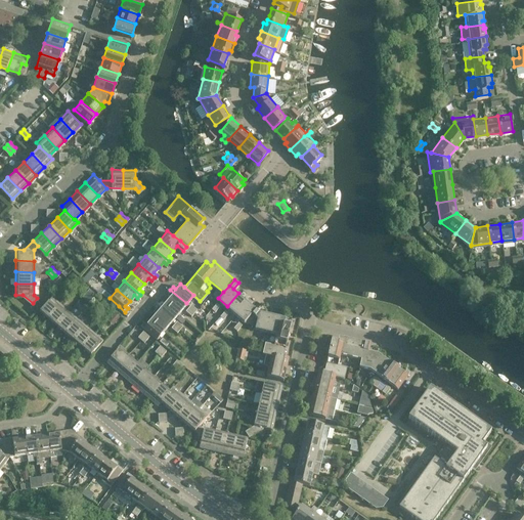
[(170,295),(166,300),(179,311),(186,303),(170,290),(167,293),(170,295)]
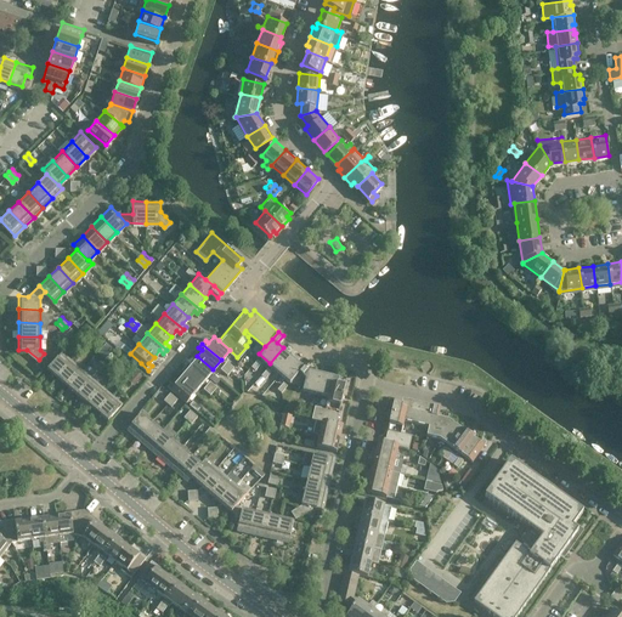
[(283,347),(270,363),(280,371),(295,352),(293,349),(289,352),(283,347)]
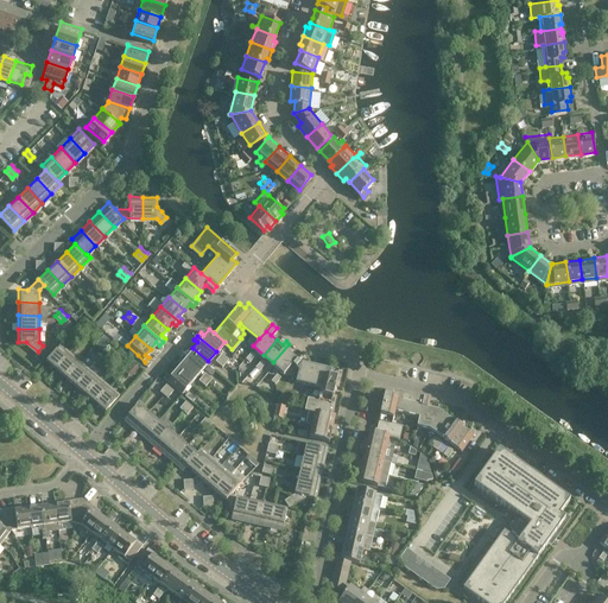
[(61,342),(46,357),(56,366),(70,350),(61,342)]
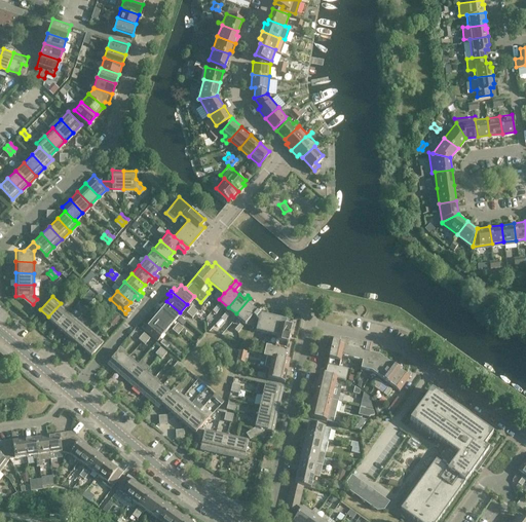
[(254,313),(258,318),(260,310),(259,310),(251,303),(253,300),(250,298),(236,313),(246,322),(254,313)]
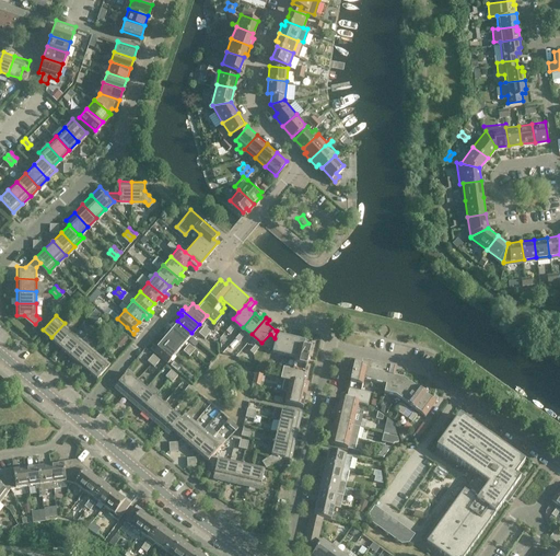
[(168,324),(166,327),(184,342),(191,333),(177,321),(172,326),(168,324)]
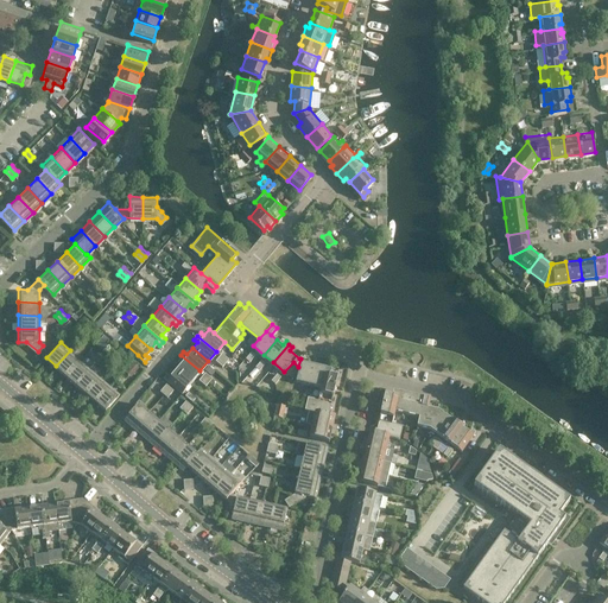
[(80,359),(70,350),(56,366),(65,375),(80,359)]
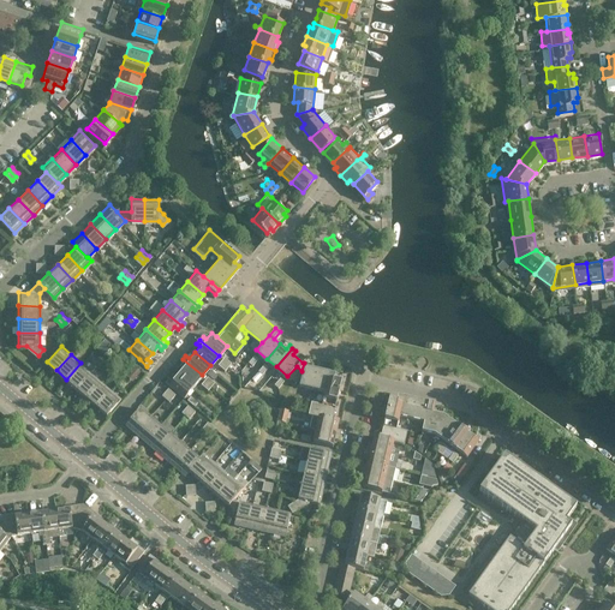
[(183,365),(178,372),(193,386),(202,375),(183,359),(179,363),(183,365)]
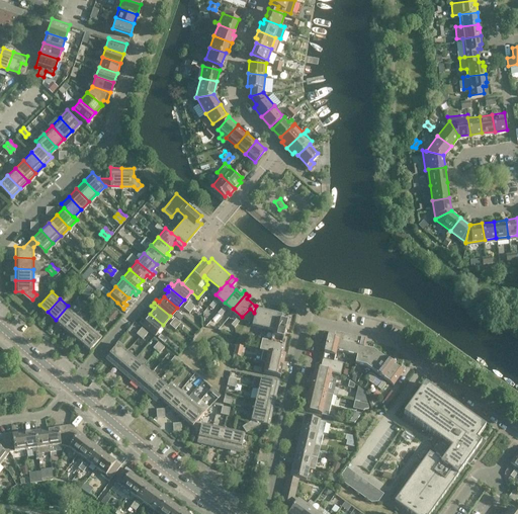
[(112,305),(105,313),(111,318),(118,310),(112,305)]
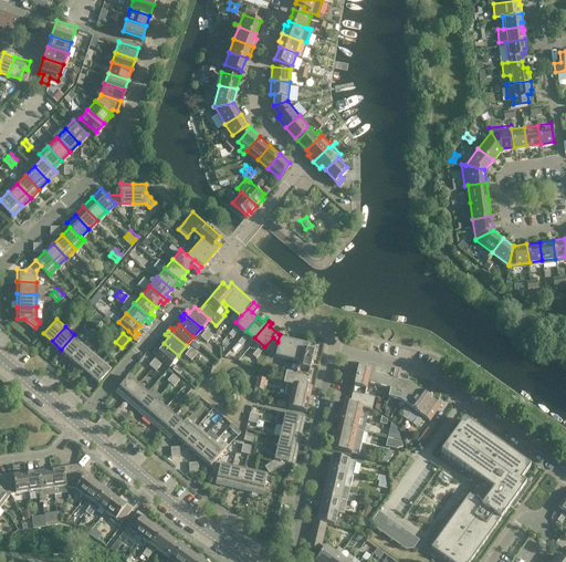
[(84,342),(74,334),(61,350),(71,357),(84,342)]
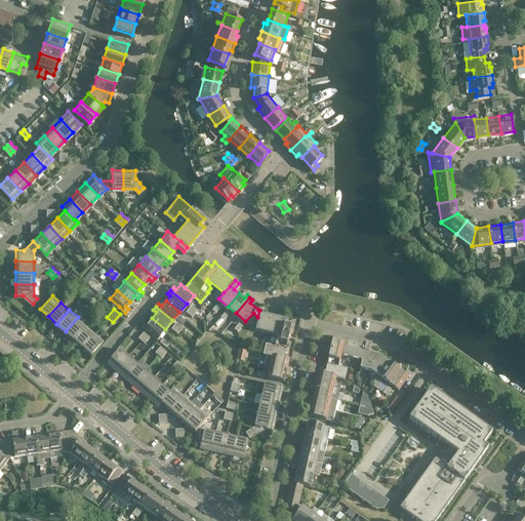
[(283,356),(291,323),(285,322),(286,316),(259,310),(257,317),(255,326),(277,331),(275,342),(266,339),(263,351),(267,352),(283,356)]
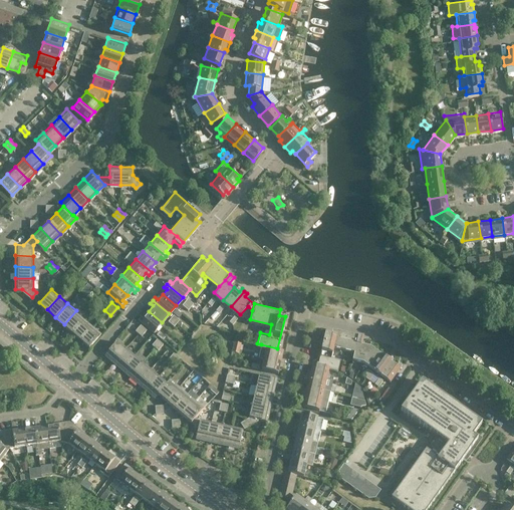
[(84,317),(76,310),(64,324),(72,331),(84,317)]
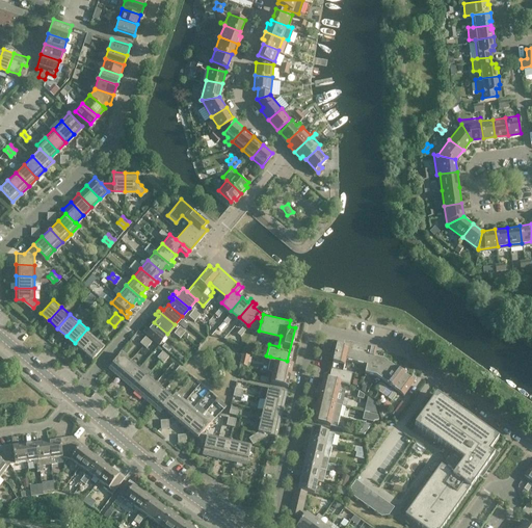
[(150,334),(159,342),(167,334),(154,322),(149,327),(145,324),(142,328),(150,334)]
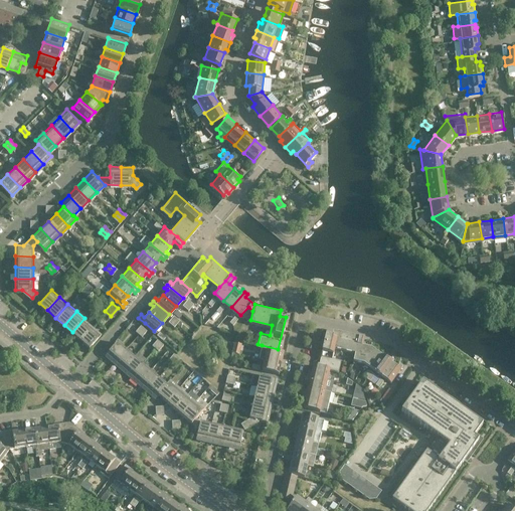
[(93,325),(84,318),(72,332),(80,339),(93,325)]
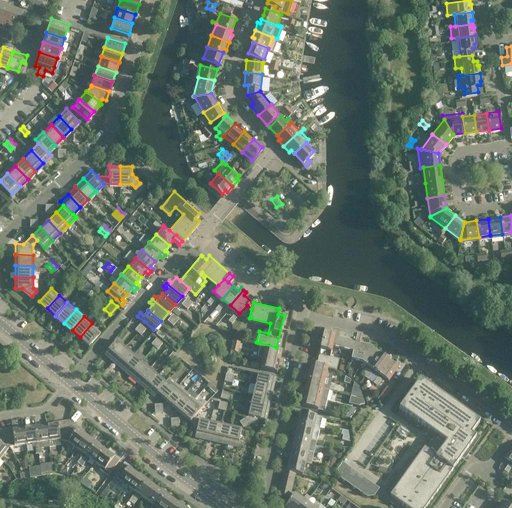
[(138,329),(143,323),(140,321),(135,327),(138,329)]
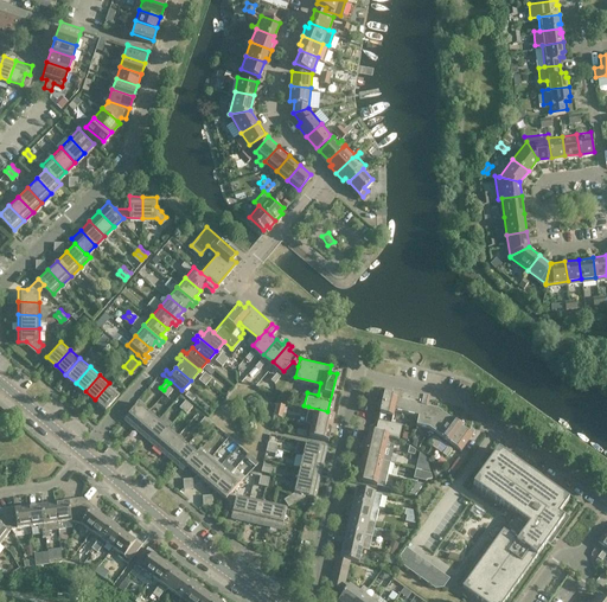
[(106,408),(120,391),(109,383),(95,399),(106,408)]
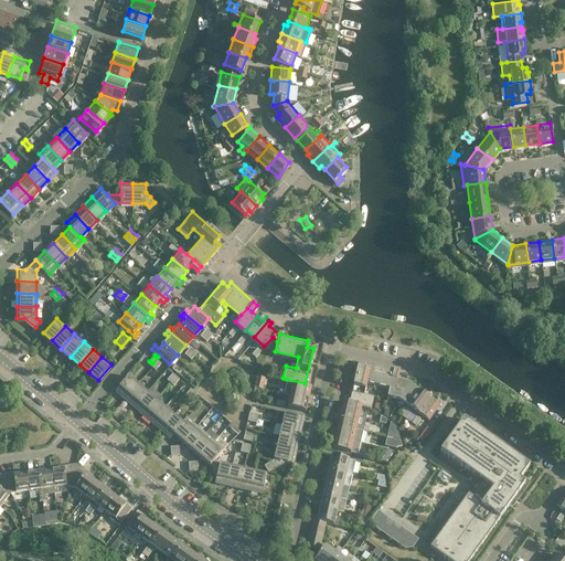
[(156,367),(161,360),(158,357),(152,363),(156,367)]
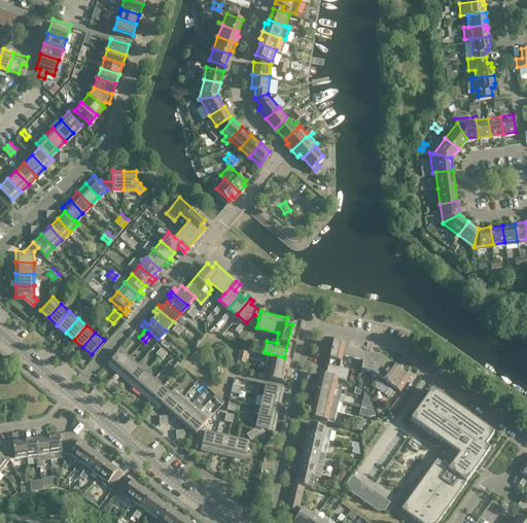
[(365,347),(369,348),(370,347),(372,347),(373,343),(341,336),(340,341),(334,340),(325,373),(338,375),(337,376),(346,378),(349,367),(340,364),(342,354),(363,359),(365,347)]
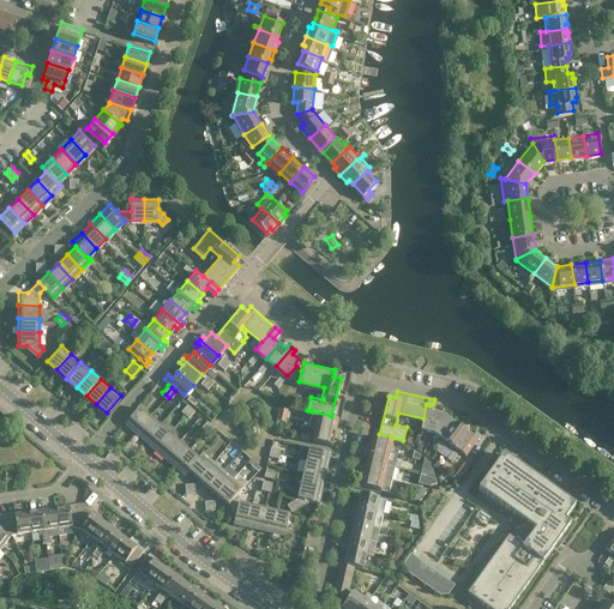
[(181,409),(185,411),(191,404),(187,402),(181,409)]
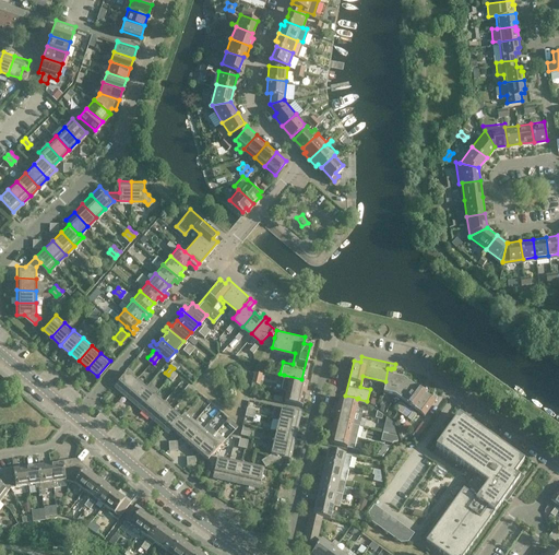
[(127,368),(114,384),(123,391),(135,376),(127,368)]
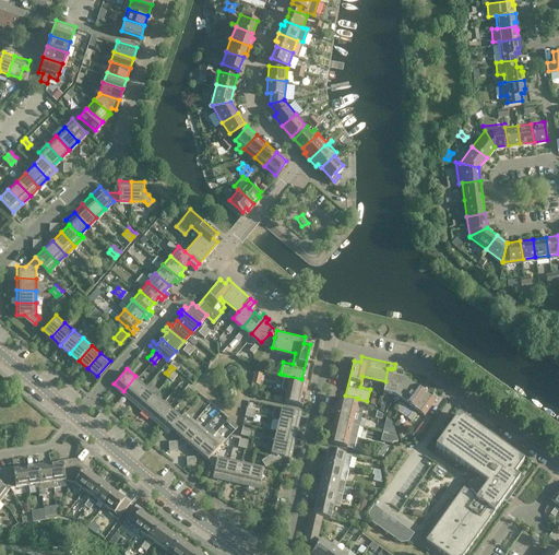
[(177,372),(174,368),(168,375),(171,378),(177,372)]
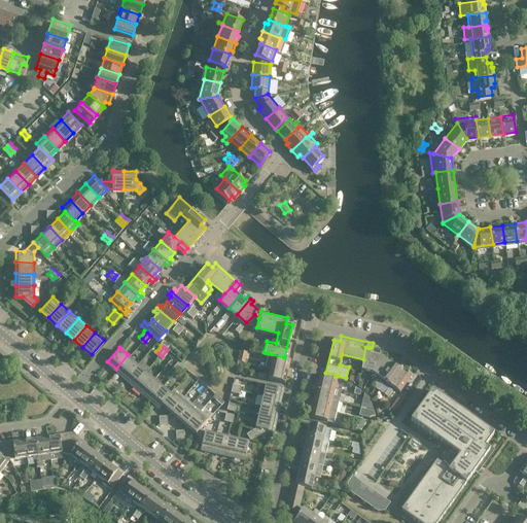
[(245,359),(248,349),(240,347),(238,357),(245,359)]
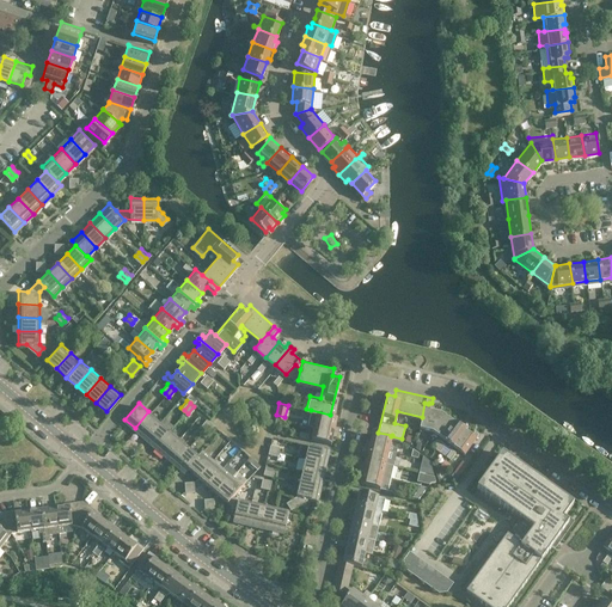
[(429,403),(428,404),(424,403),(422,417),(420,425),(433,428),(438,409),(430,408),(432,403),(429,403)]
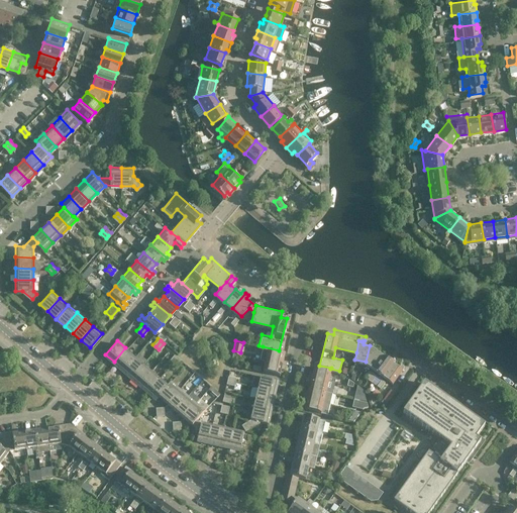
[(370,345),(366,362),(375,369),(384,354),(373,346),(370,345)]
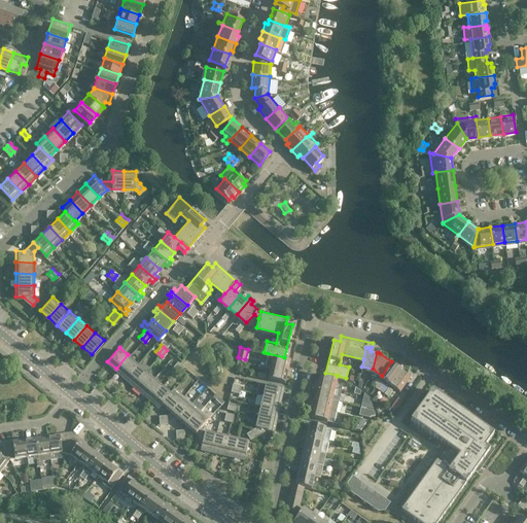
[(290,358),(284,357),(268,353),(265,364),(271,365),(291,371),(292,367),(288,365),(290,358)]
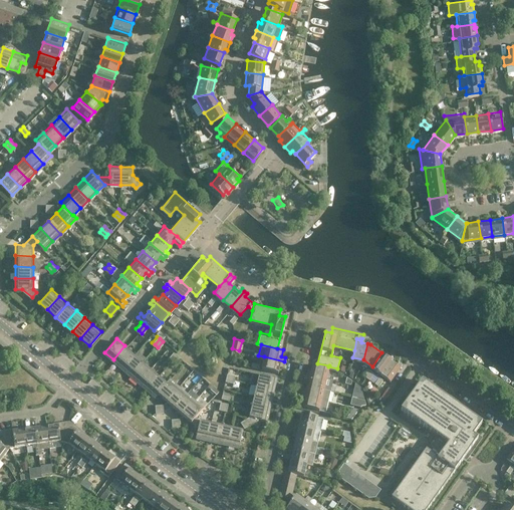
[(134,352),(124,345),(113,359),(121,366),(134,352)]
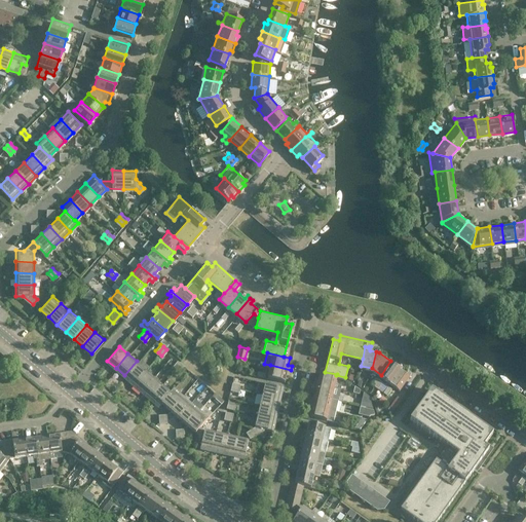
[(172,364),(175,367),(180,361),(177,358),(172,364)]
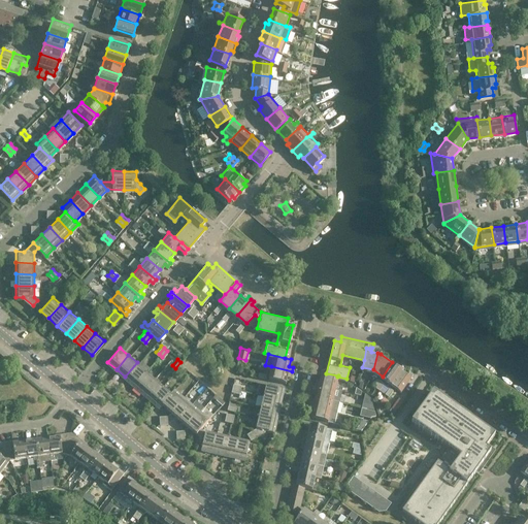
[(133,384),(145,370),(137,362),(125,377),(133,384)]
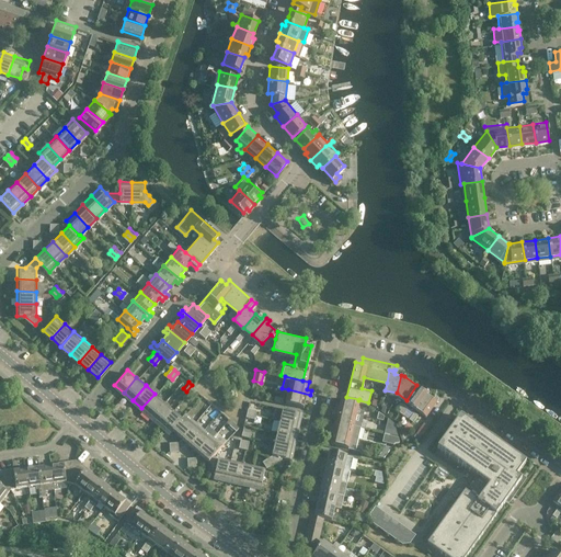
[(195,387),(192,385),(186,391),(190,394),(195,387)]
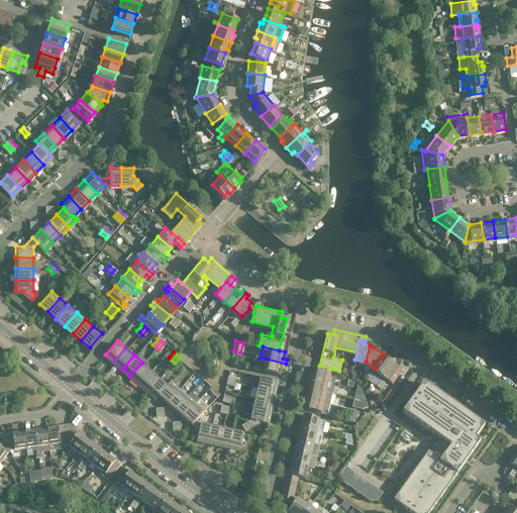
[(384,354),(375,369),(384,375),(393,361),(396,357),(392,355),(390,358),(384,354)]
